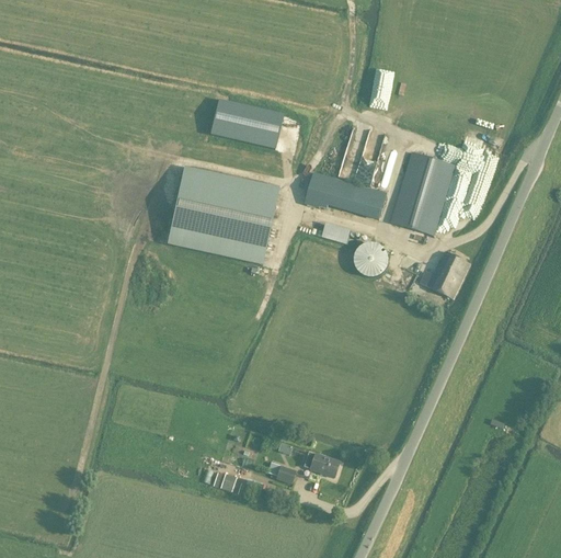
[(210,133),(275,148),(283,114),(218,99),(210,133)]
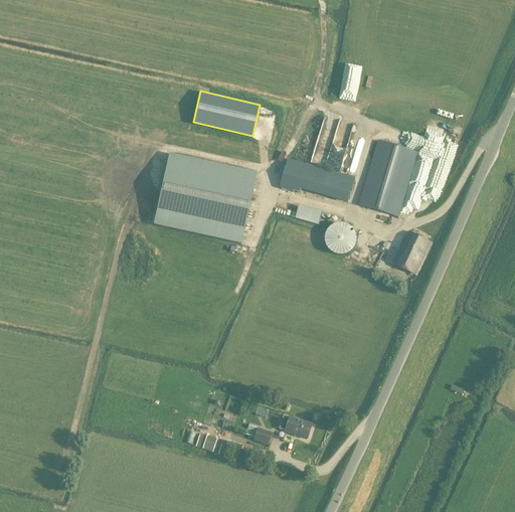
[(398,214),(417,150),(379,138),(360,203),(398,214)]
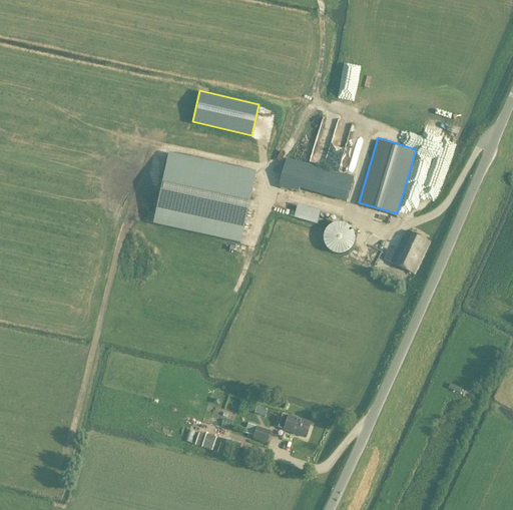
[(238,241),(253,172),(167,153),(152,222),(238,241)]
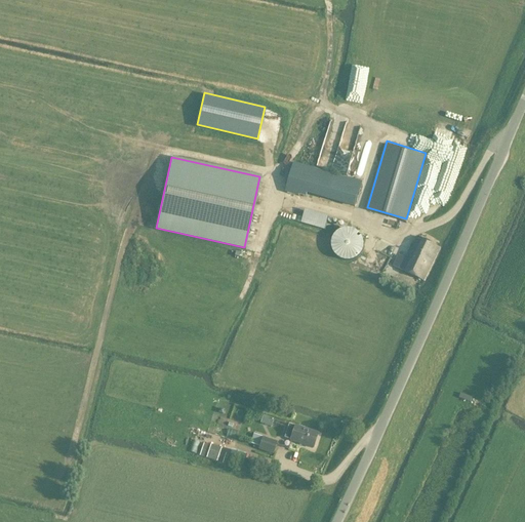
[(307,193),(308,190),(315,166),(295,160),(287,190),(299,193),(300,192),(307,193)]
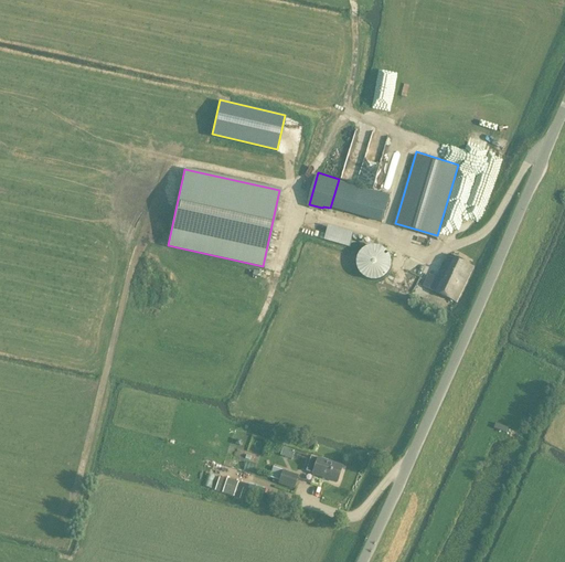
[(390,193),(339,179),(331,204),(382,219),(390,193)]
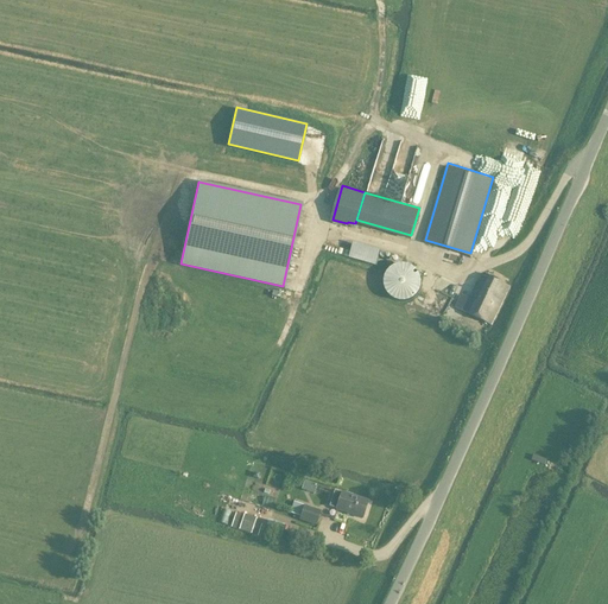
[(353,241),(350,256),(379,261),(381,246),(353,241)]
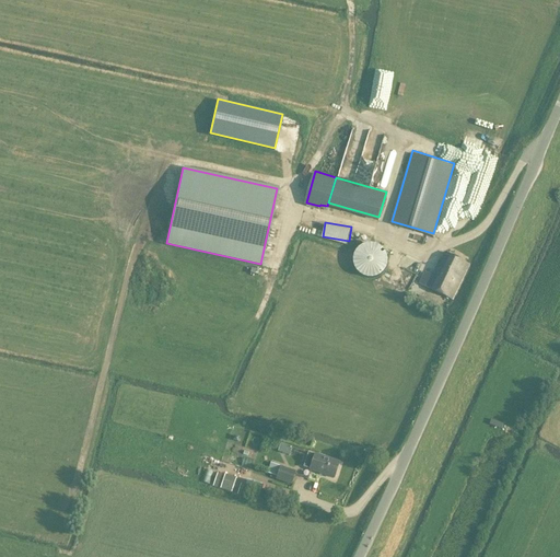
[(354,262),(357,266),(360,270),(364,274),(369,275),(374,275),(380,274),(384,270),(386,266),(388,260),(388,255),(386,251),(383,246),(378,243),(373,242),(369,242),(363,243),(359,246),(357,251),(354,256),(354,262)]
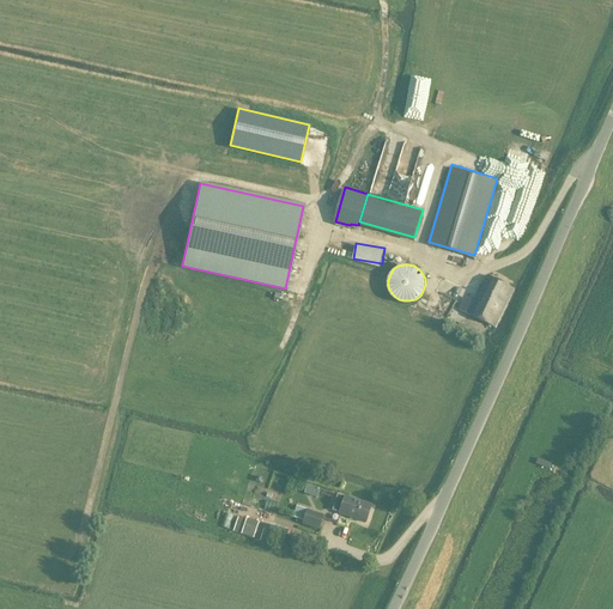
[(495,324),(514,286),(489,274),(475,298),(469,312),(495,324)]
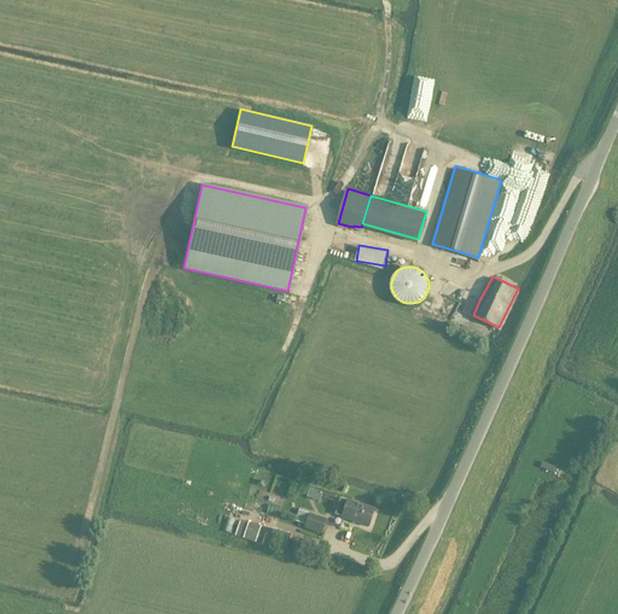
[(557,465),(542,460),(541,466),(554,471),(557,465)]
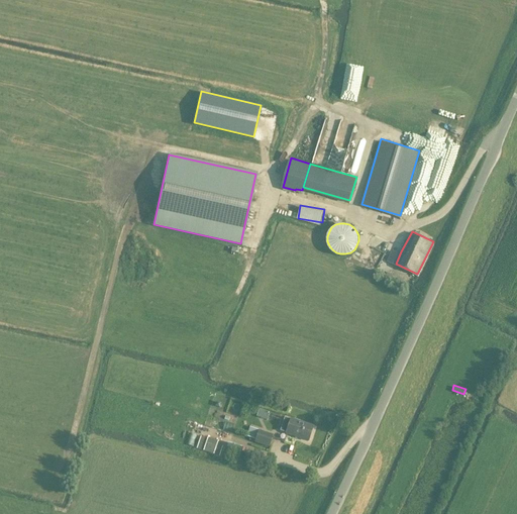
[(256,413),(268,417),(271,409),(260,405),(256,413)]
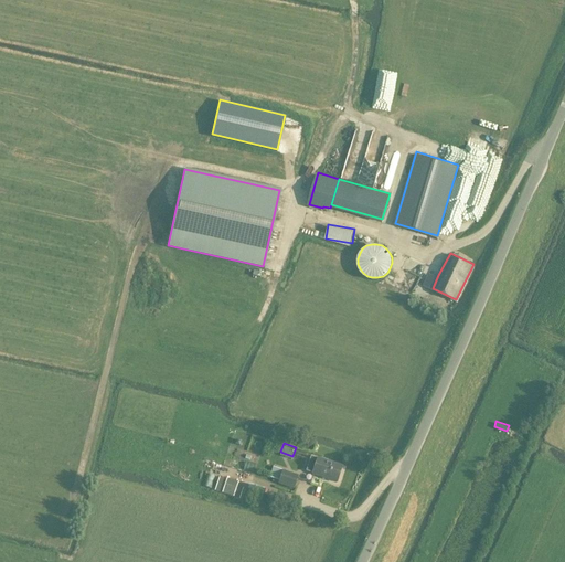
[(337,479),(342,464),(318,456),(310,454),(306,468),(307,467),(313,469),(312,472),(337,479)]
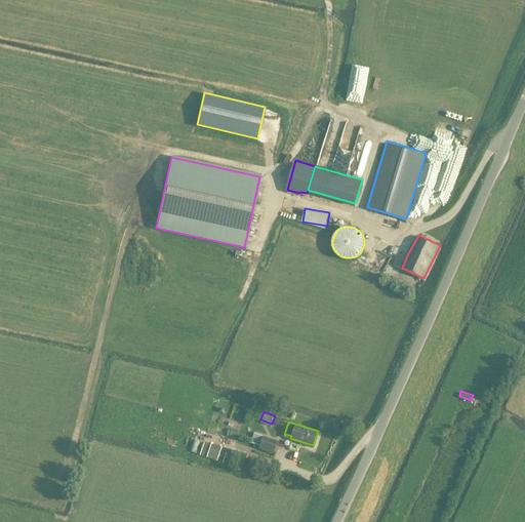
[(273,451),(276,439),(263,435),(258,447),(273,451)]
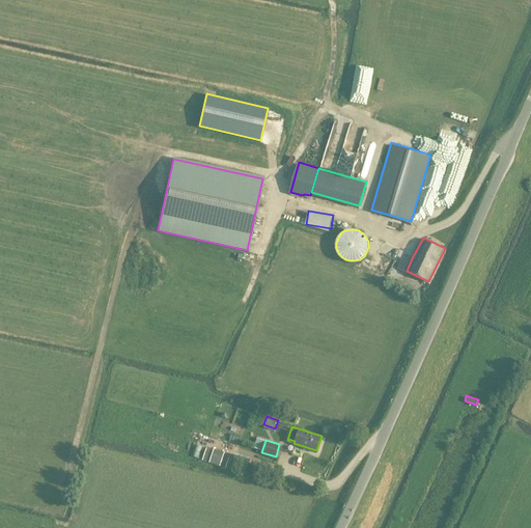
[(199,456),(202,444),(195,442),(192,453),(199,456)]
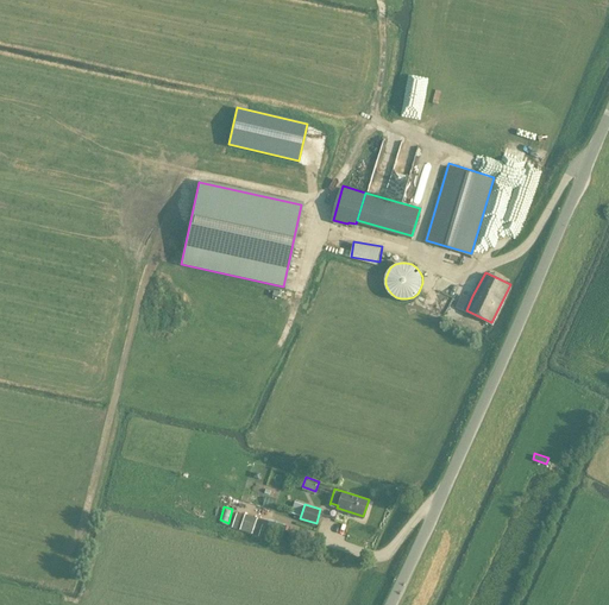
[(257,518),(237,511),(232,525),(258,534),(263,523),(256,521),(257,518)]
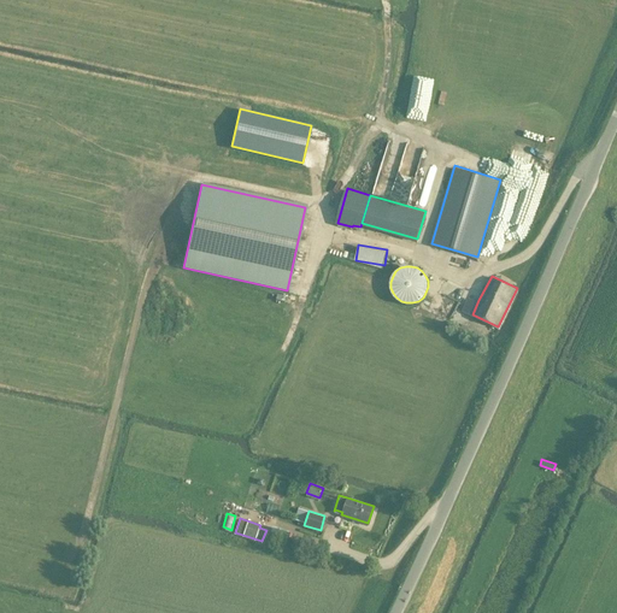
[(271,524),(269,529),(283,534),(285,529),(271,524)]
